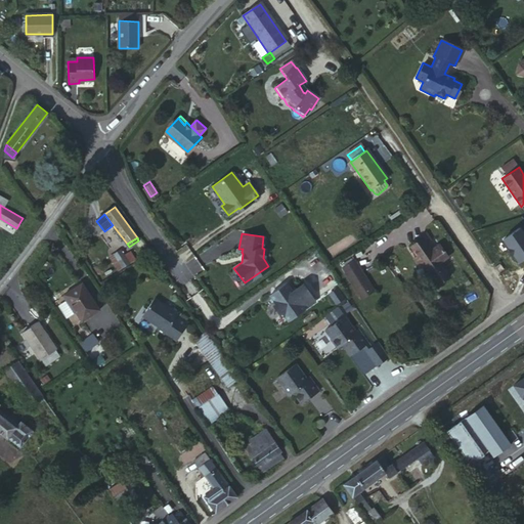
[(423,239),(411,248),(436,285),(448,276),(439,263),(447,257),(439,246),(431,252),(423,239)]
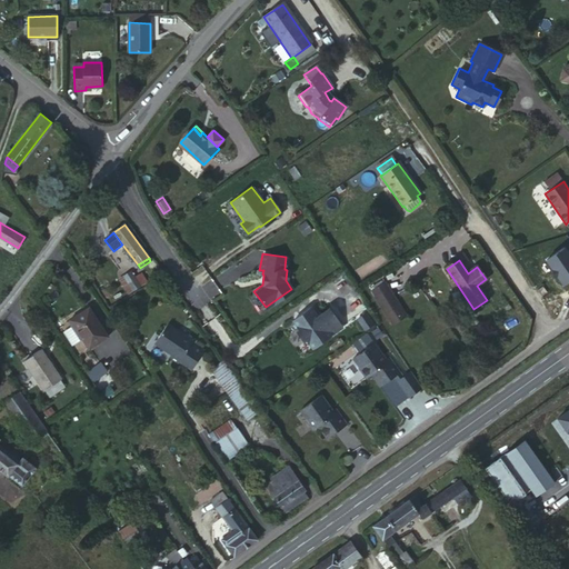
[(123,277),(128,285),(137,279),(131,272),(123,277)]
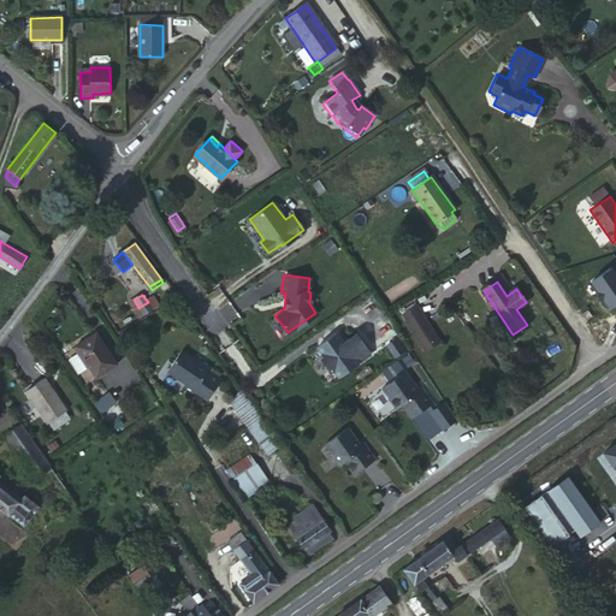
[(148,302),(153,311),(160,307),(154,297),(148,302)]
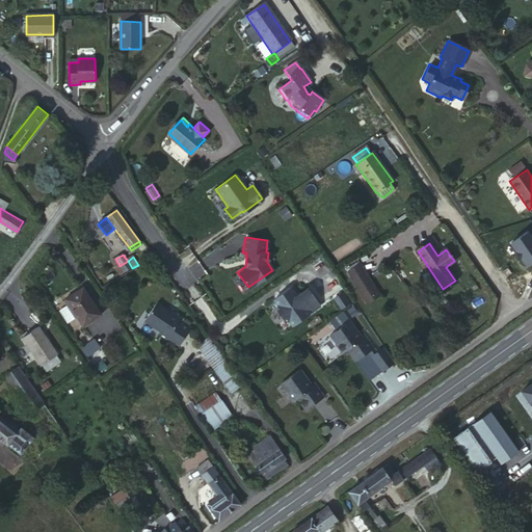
[(128,261),(120,266),(125,273),(132,268),(128,261)]
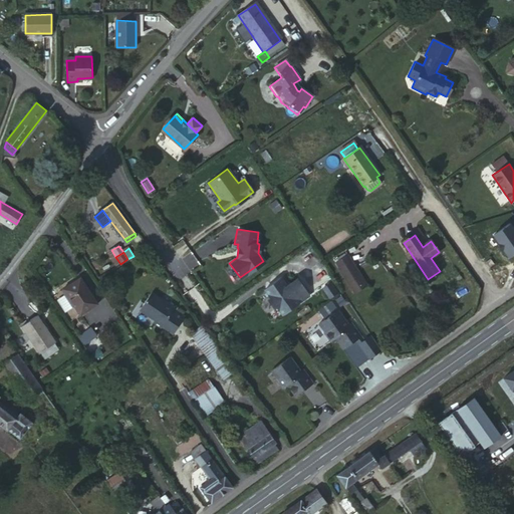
[(347,257),(336,264),(354,292),(366,285),(347,257)]
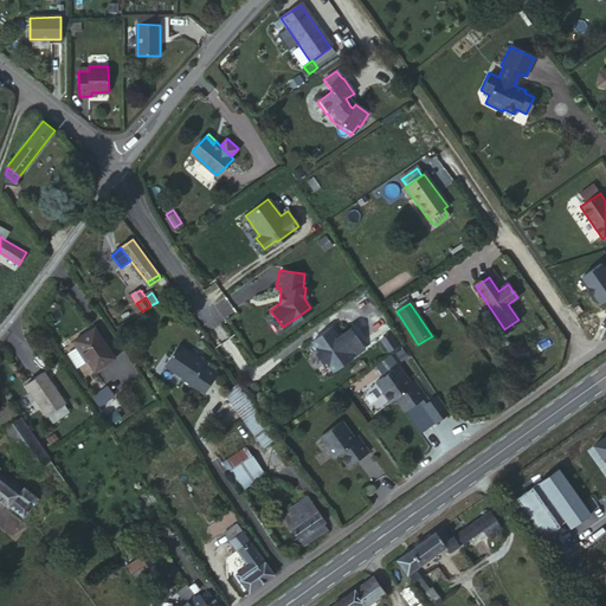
[(330,369),(362,347),(348,327),(336,336),(329,327),(310,340),(317,349),(314,352),(321,361),(324,360),(330,369)]
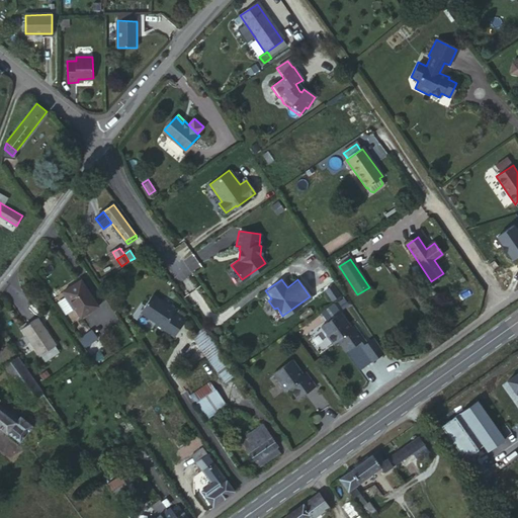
[(77,288),(67,295),(81,318),(97,307),(81,281),(75,285),(77,288)]
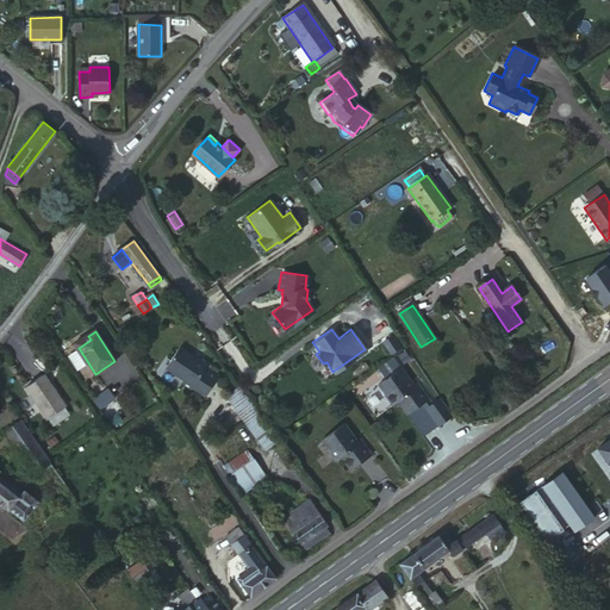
[(383,341),(391,355),(402,348),(393,334),(383,341)]
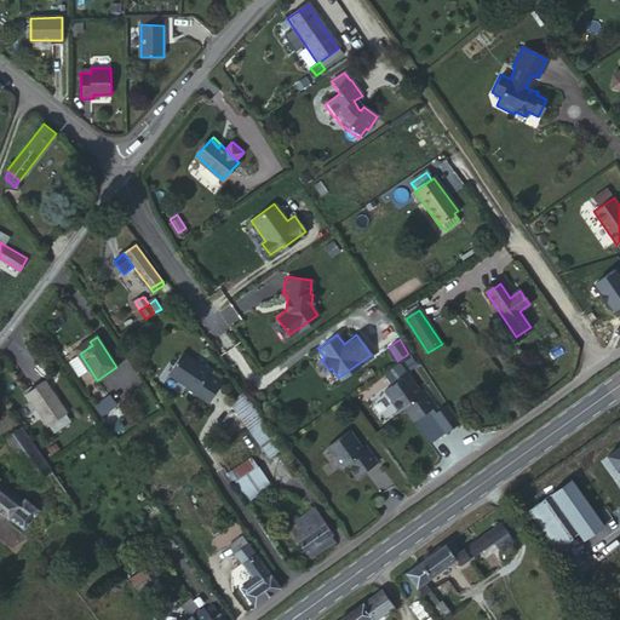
[(78,350),(80,354),(92,345),(90,342),(78,350)]
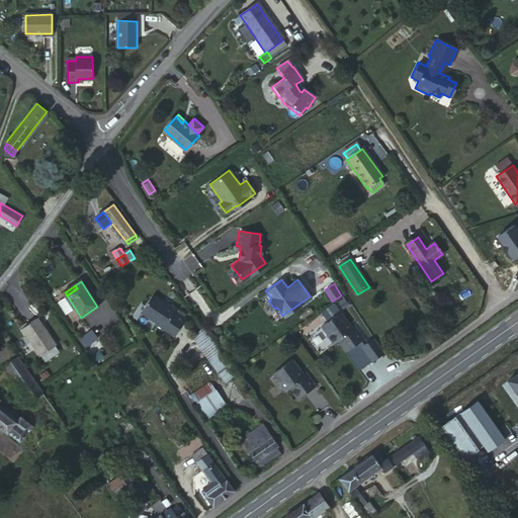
[(177,312),(154,294),(143,310),(143,312),(151,319),(154,318),(157,321),(155,325),(163,331),(164,330),(174,338),(187,320),(176,312),(177,312)]
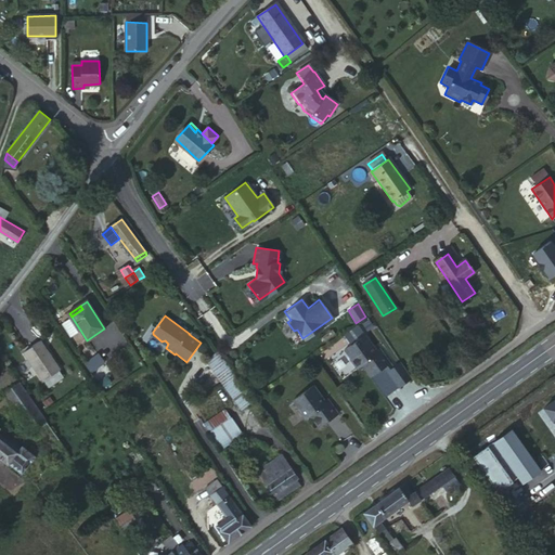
[(364,334),(345,348),(351,357),(350,360),(357,368),(359,369),(363,364),(372,376),(391,362),(379,347),(375,349),(372,345),(373,344),(364,334)]
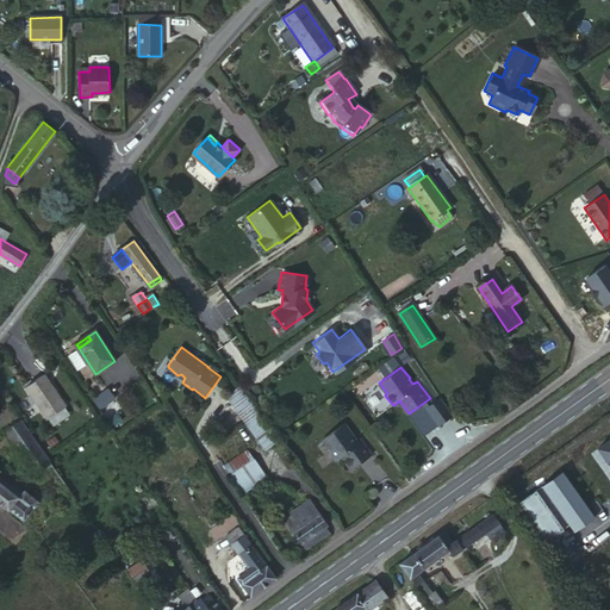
[(26,387),(39,408),(57,396),(44,377),(26,387)]
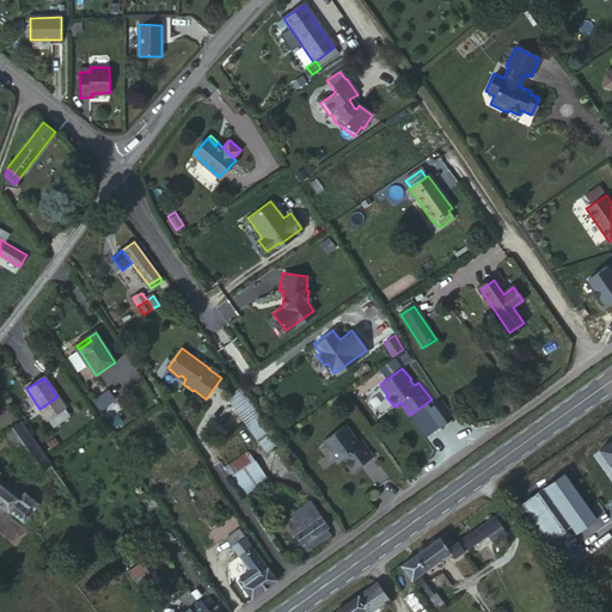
[(248,423),(259,415),(240,389),(228,397),(248,423)]
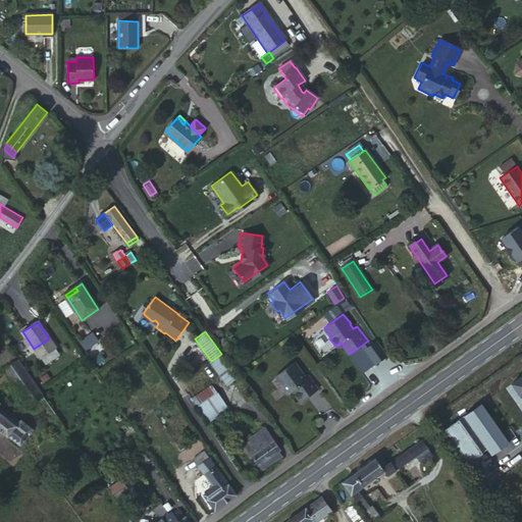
[(49,338),(34,349),(41,358),(56,349),(49,338)]
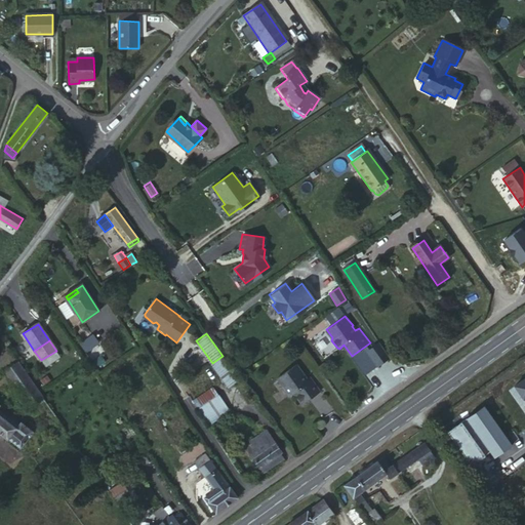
[(18,363),(7,347),(0,356),(0,362),(6,371),(18,363)]
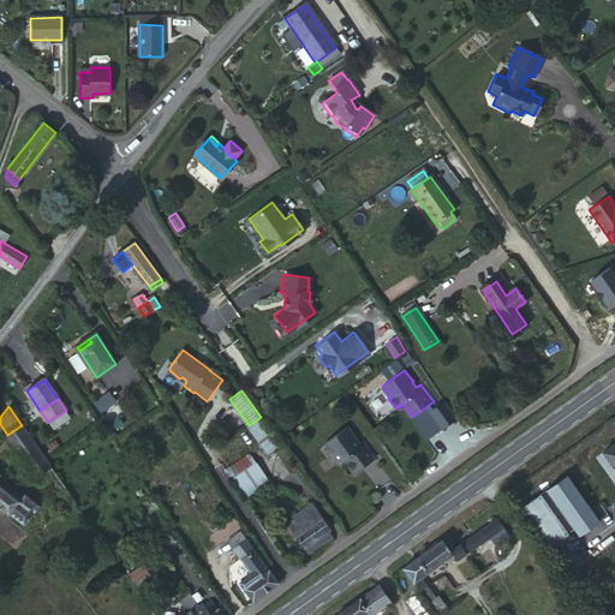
[(280,445),(261,417),(249,425),(269,454),(280,445)]
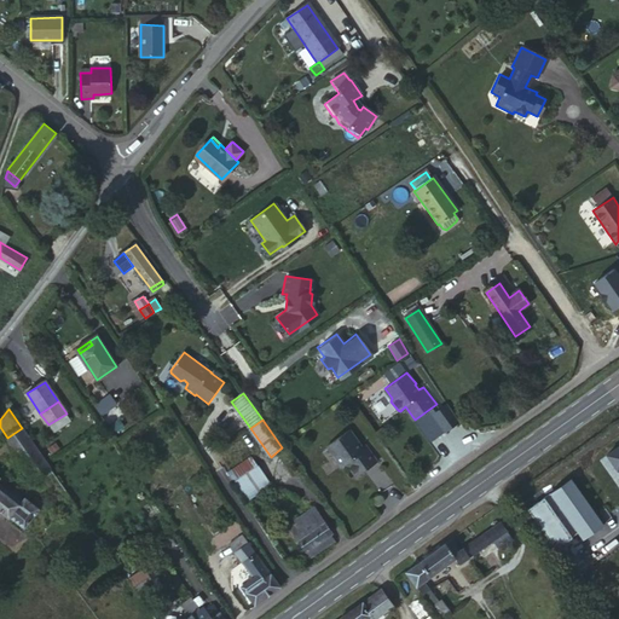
[(22,428),(7,438),(35,479),(51,469),(36,451),(22,428)]
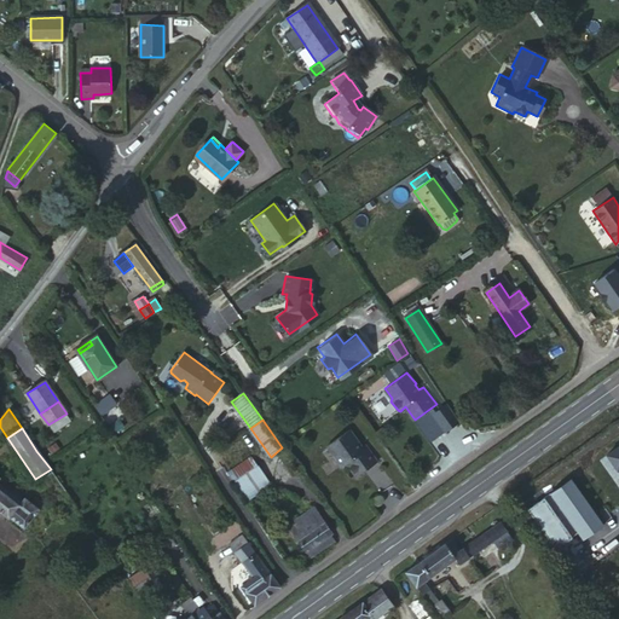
[(348,429),(325,446),(333,455),(330,458),(337,468),(341,468),(346,464),(356,476),(377,461),(365,445),(360,447),(356,441),(358,441),(348,429)]
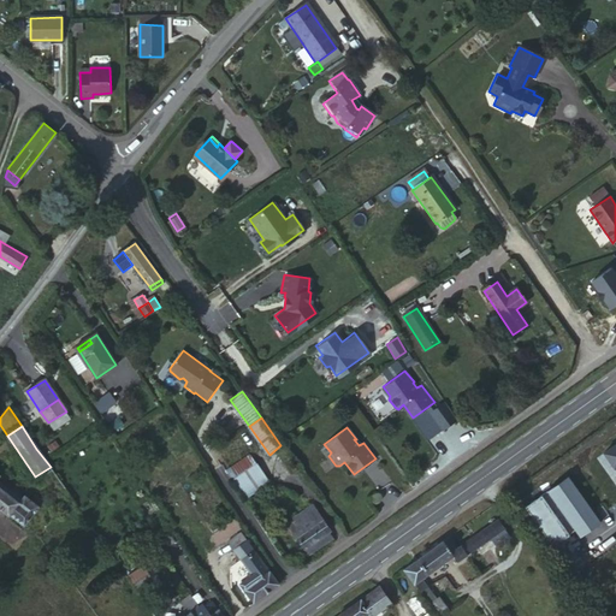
[(615,442),(603,452),(614,468),(615,467),(615,466),(615,442)]
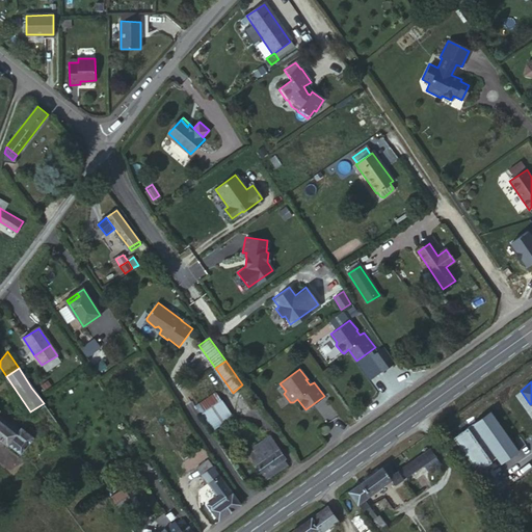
[(202,415),(221,401),(215,393),(196,406),(202,415)]
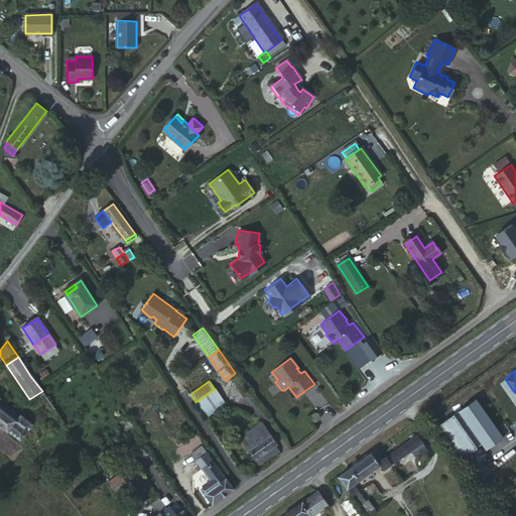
[(241,385),(238,387),(244,397),(249,393),(242,381),(239,382),(241,385)]
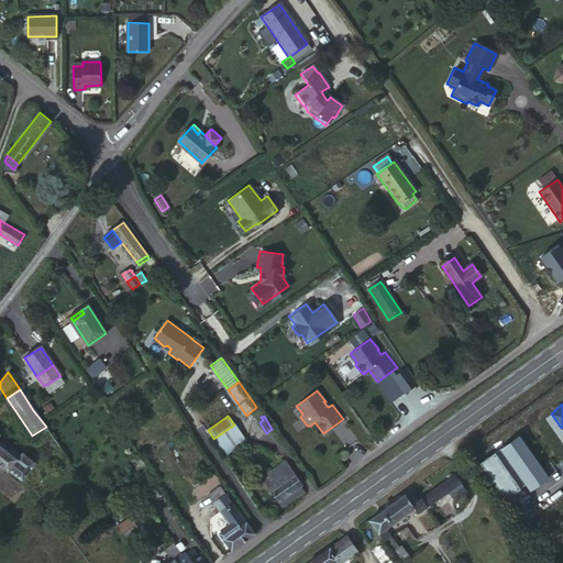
[(213,439),(223,455),(246,440),(235,423),(234,424),(213,439)]
